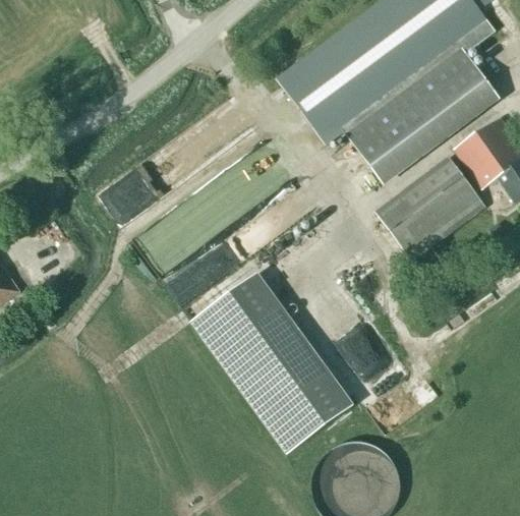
[(378,0),(367,8),(276,76),(326,144),(344,129),(372,167),(384,184),(501,98),(461,43),(489,21),(473,0),(378,0)]
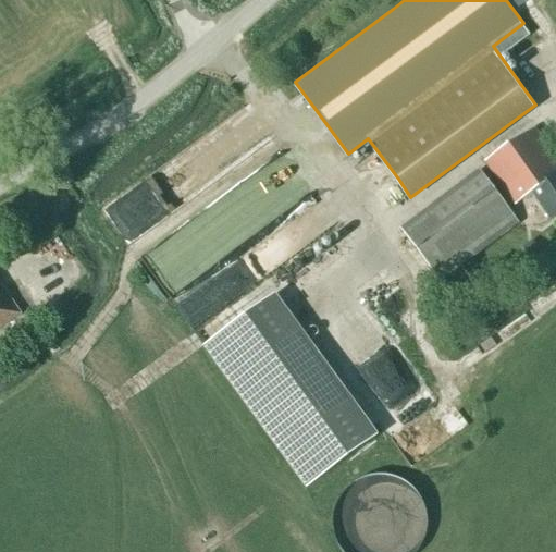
[(554,213),(555,211),(555,154),(534,124),(486,159),(518,203),(536,188),(554,213)]
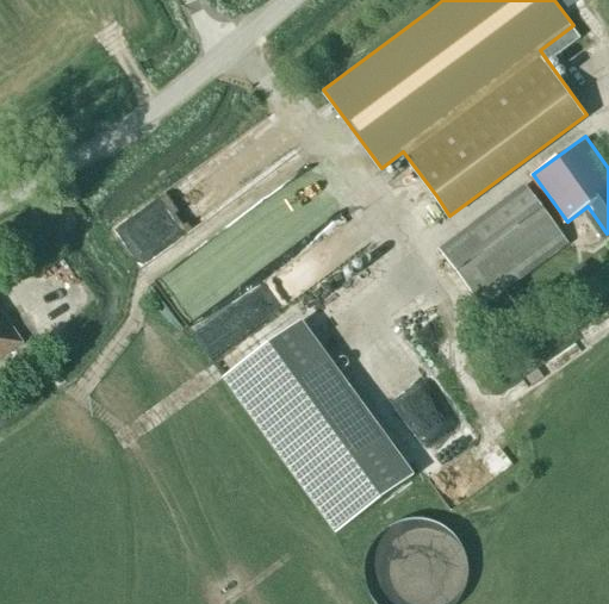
[(527,182),(440,247),(483,305),(570,241),(527,182)]
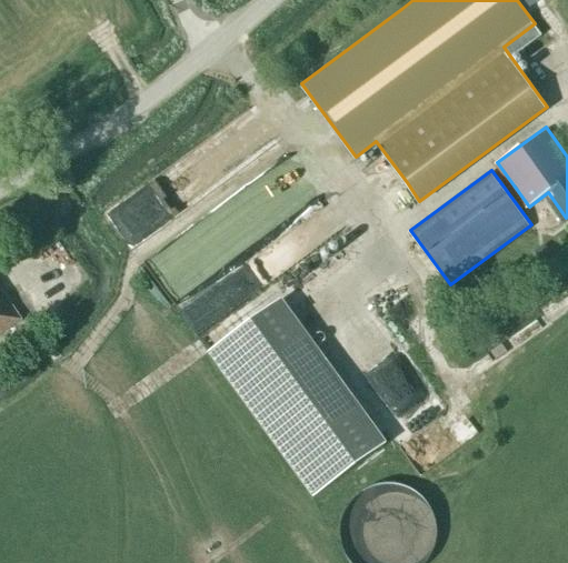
[(0,330),(22,315),(0,282),(0,330)]
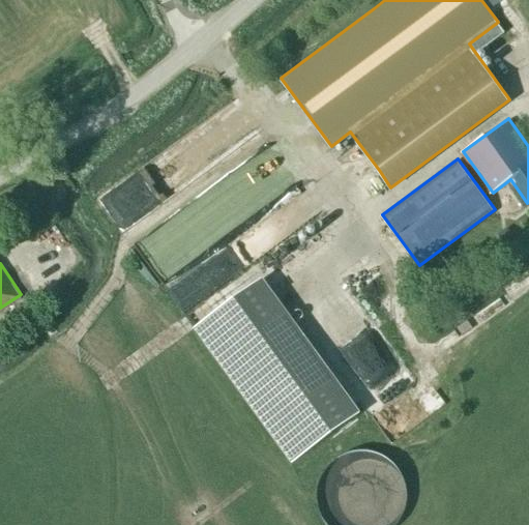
[(262,276),(195,325),(293,460),(360,411),(262,276)]
